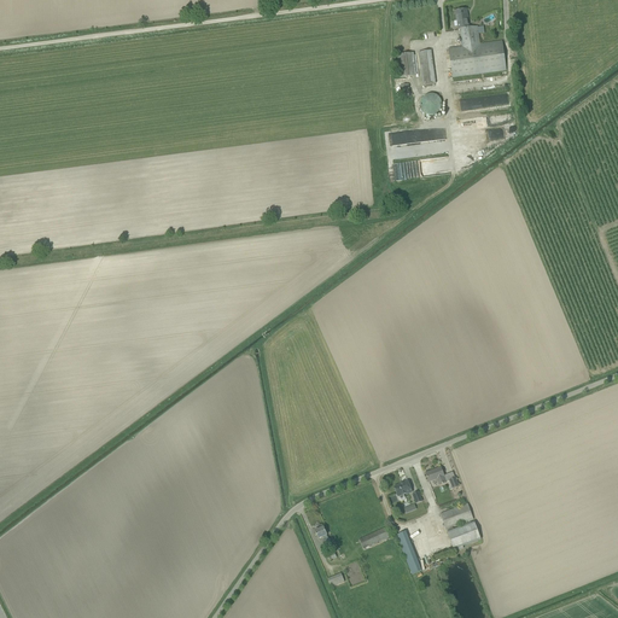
[(468,29),(466,10),(455,12),(456,21),(458,21),(459,30),(460,30),(462,47),(449,50),(453,79),(506,71),(502,42),(481,45),(478,28),(468,29)]
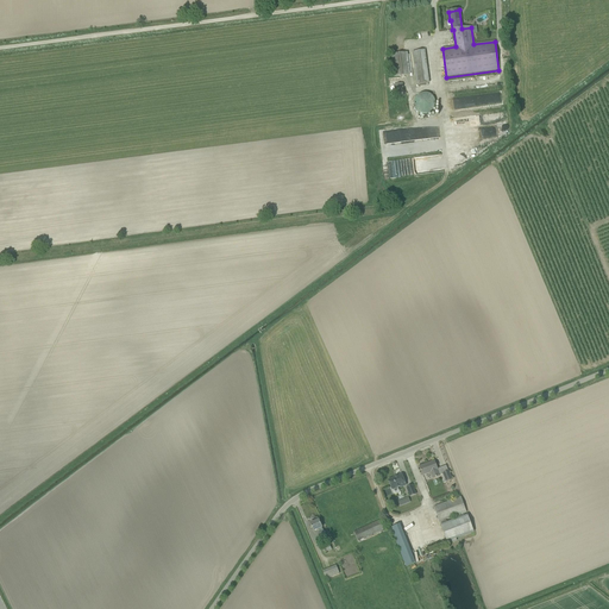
[(425,51),(413,52),(418,85),(420,85),(420,86),(425,86),(425,85),(429,83),(425,51)]
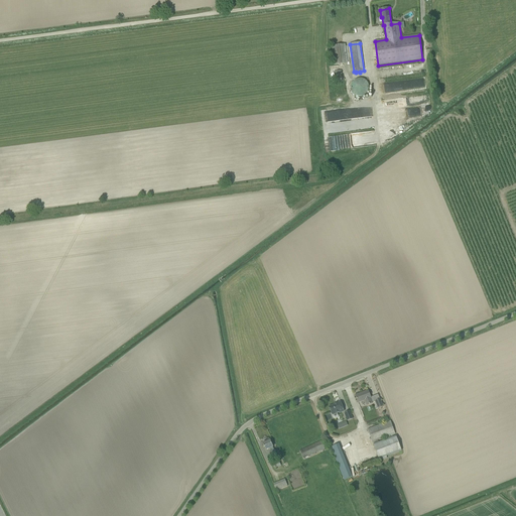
[(348,63),(346,44),(332,46),(335,66),(348,63)]
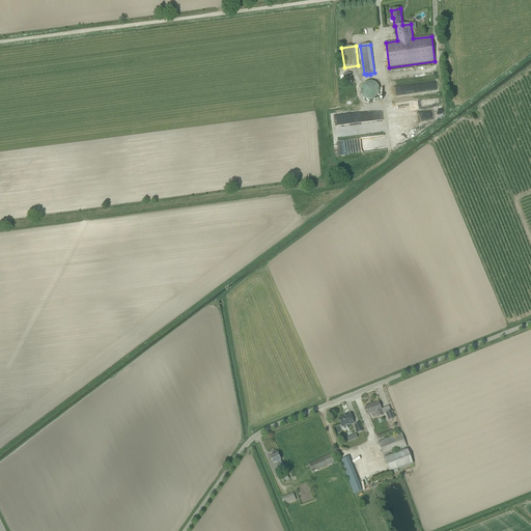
[(353,84),(352,73),(343,74),(344,84),(353,84)]
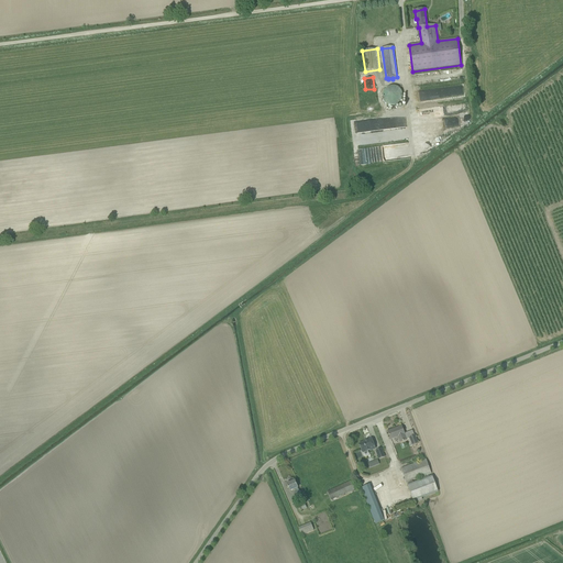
[(389,84),(382,99),(396,107),(404,91),(389,84)]
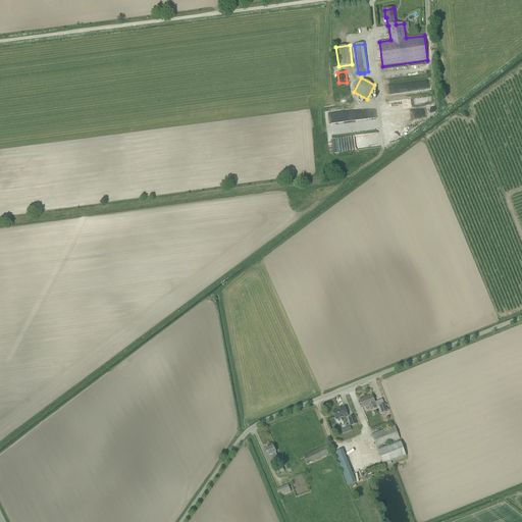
[(375,403),(372,396),(360,401),(362,408),(369,406),(371,411),(377,408),(375,403)]
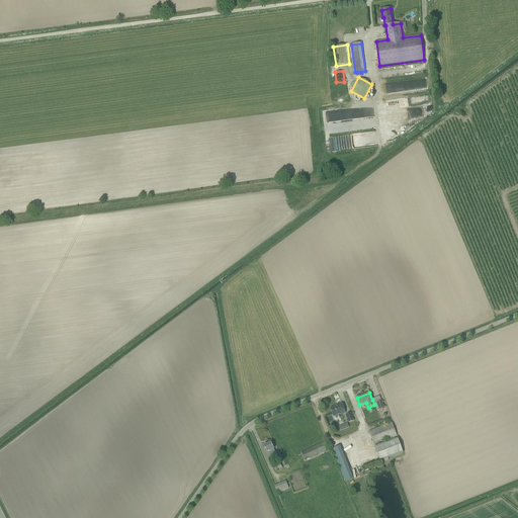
[(384,409),(381,401),(376,403),(379,411),(384,409)]
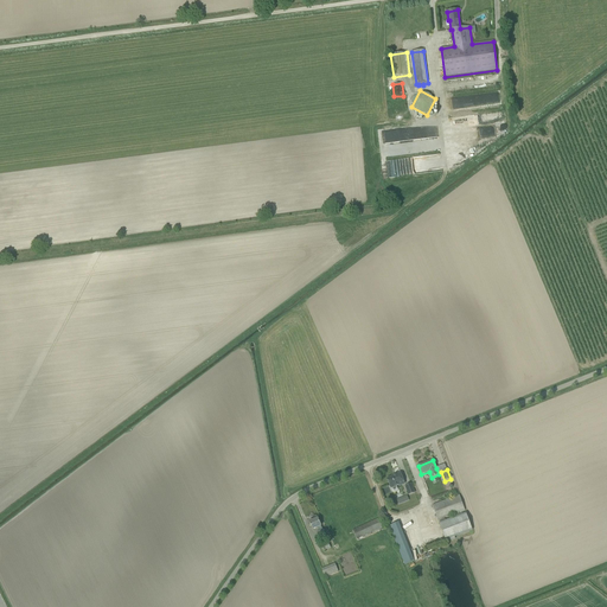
[(404,484),(401,473),(396,474),(396,475),(387,479),(393,492),(395,493),(397,492),(397,490),(396,486),(404,484)]
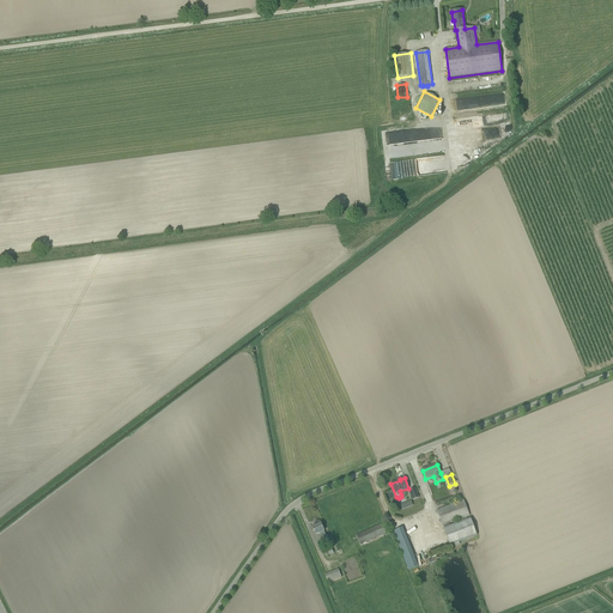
[(477,536),(471,520),(450,527),(449,523),(469,516),(465,501),(437,510),(450,548),(460,545),(460,542),(477,536)]
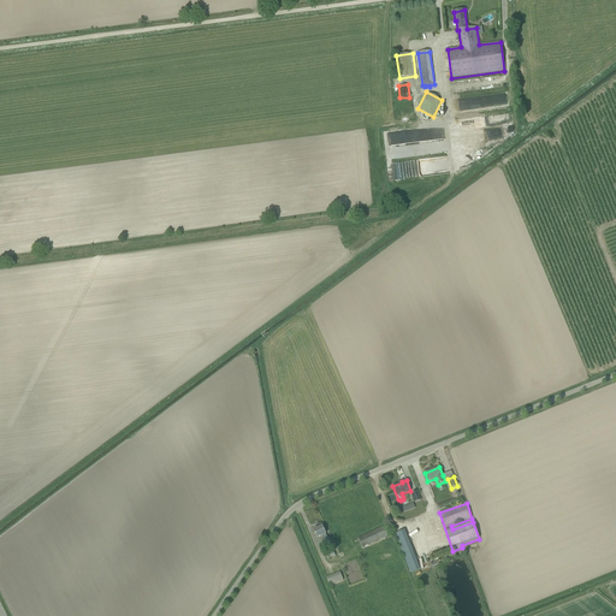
[(326,534),(323,526),(314,531),(317,538),(323,535),(324,539),(321,540),(324,545),(330,543),(327,538),(326,534)]
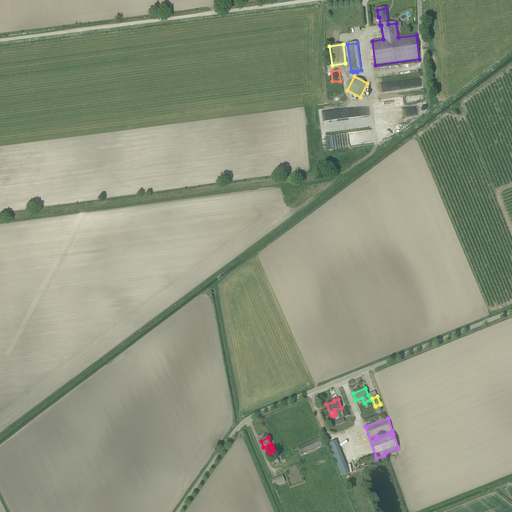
[(321,437),(298,448),(301,455),(324,445),(321,437)]
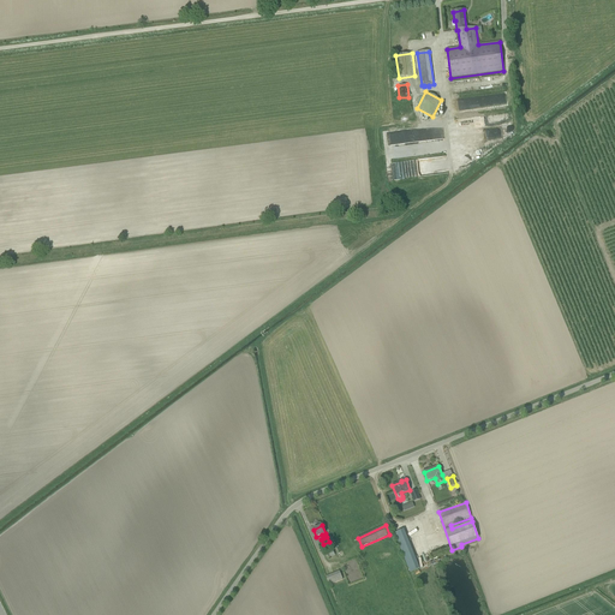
[(419,571),(404,531),(395,535),(411,574),(419,571)]
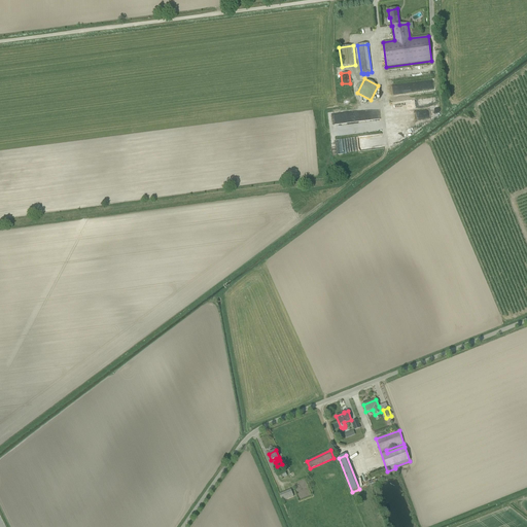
[(282,501),(293,496),(290,490),(280,494),(282,501)]
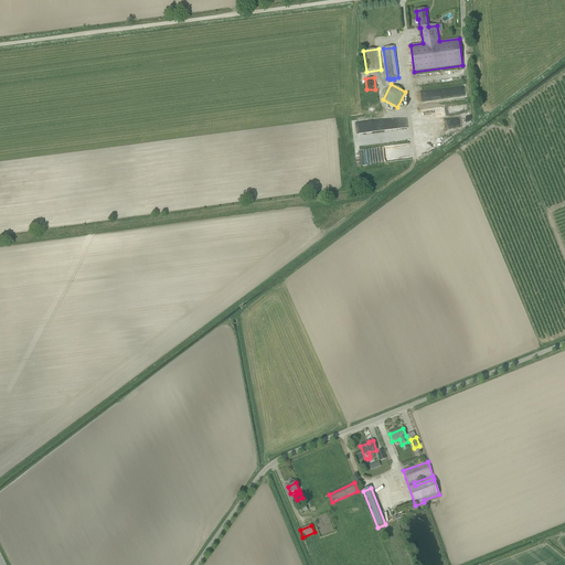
[(401,537),(392,540),(396,557),(406,554),(401,537)]
